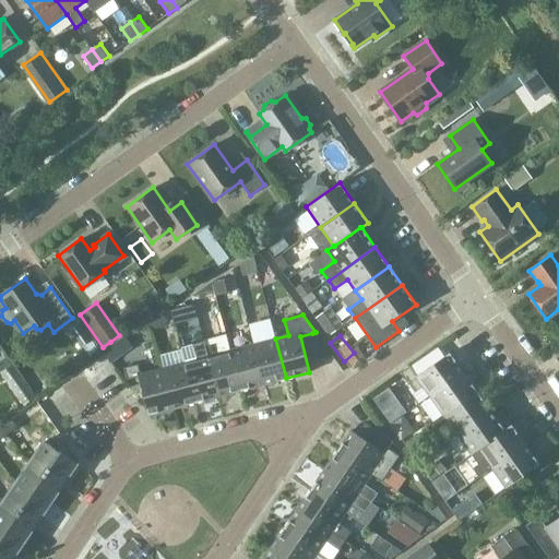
[(263,384),(286,378),(275,339),(252,344),(263,384)]
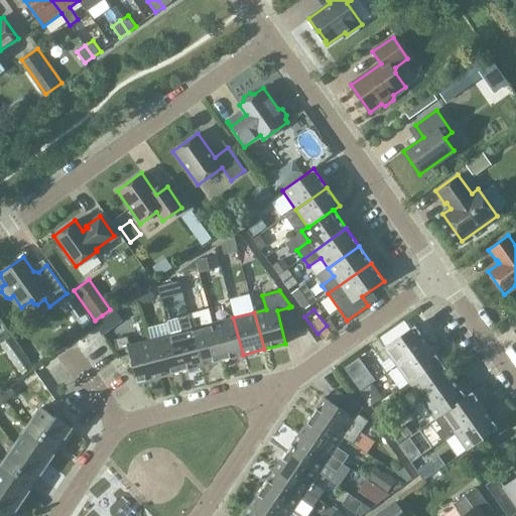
[(222,361),(243,355),(233,317),(212,324),(222,361)]
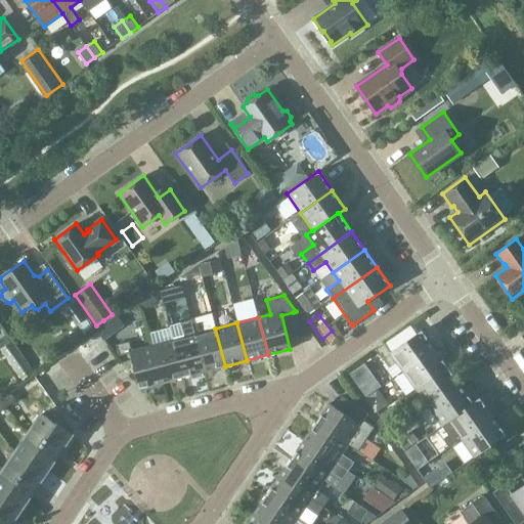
[(204,372),(225,366),(215,329),(193,334),(204,372)]
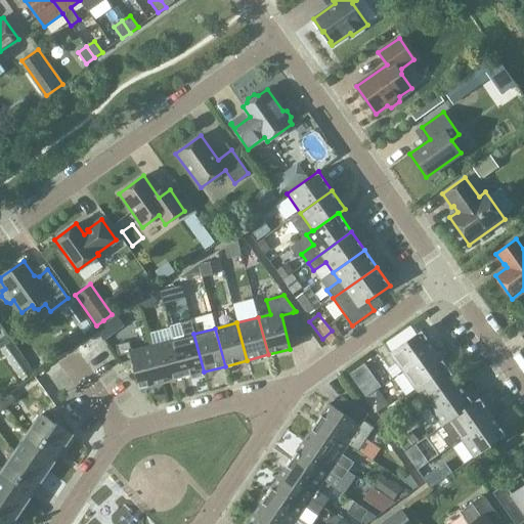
[(402,372),(434,349),(421,331),(391,352),(384,343),(376,349),(388,367),(396,362),(402,372)]
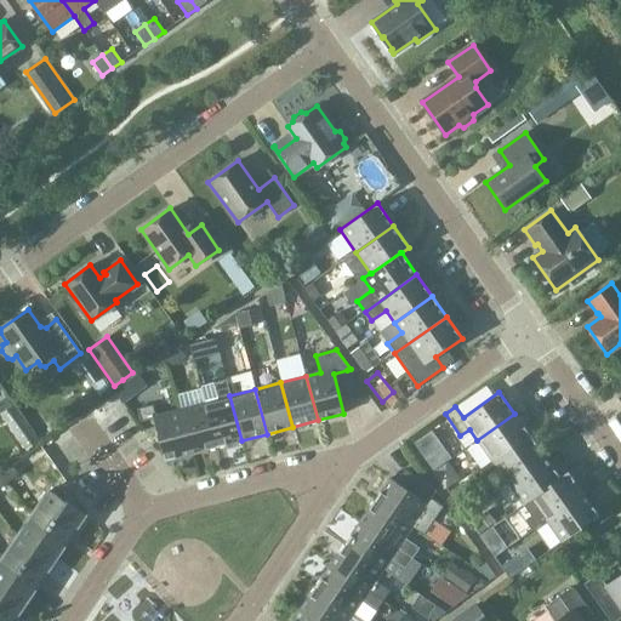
[(216,448),(241,440),(229,396),(204,403),(216,448)]
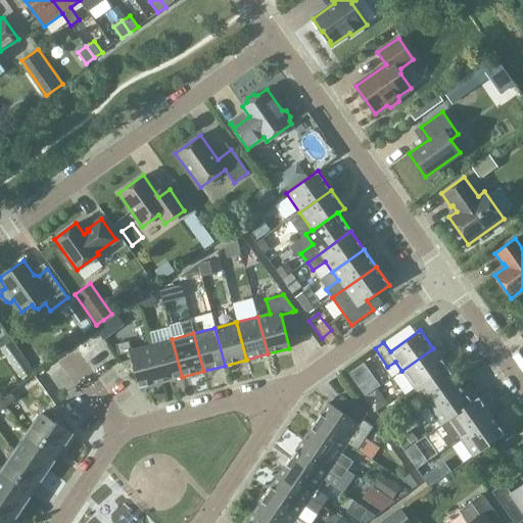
[(160,382),(182,377),(172,339),(151,344),(160,382)]
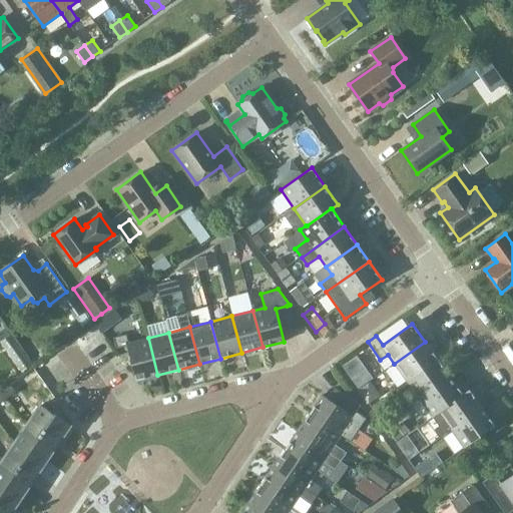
[(157,375),(148,338),(128,344),(125,335),(113,338),(116,348),(126,346),(136,381),(157,375)]
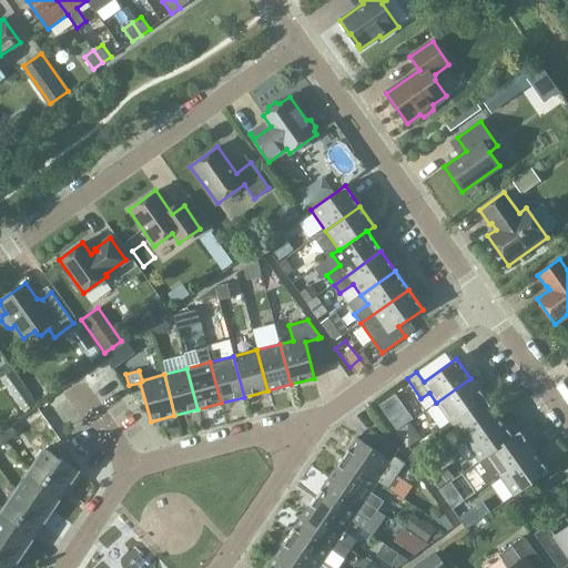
[(450,422),(484,397),(470,378),(436,403),(450,422)]
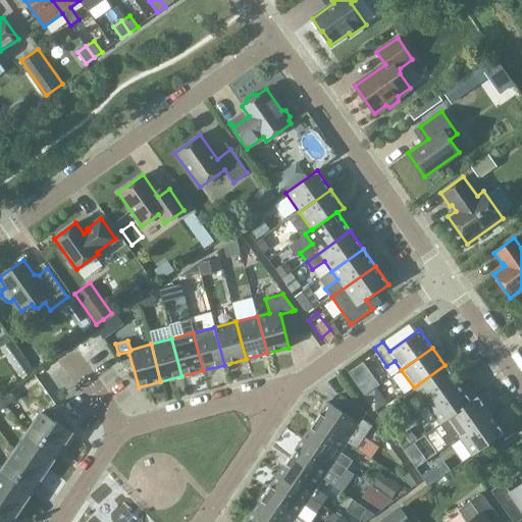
[(426,405),(458,382),(445,365),(414,387),(426,405)]
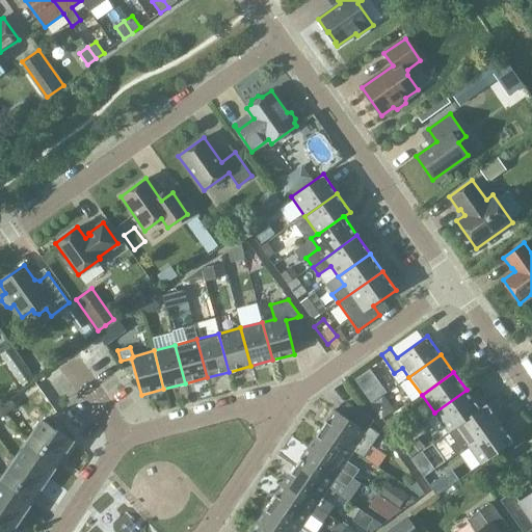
[(480,409),(479,408),(467,390),(434,413),(448,432),(480,409)]
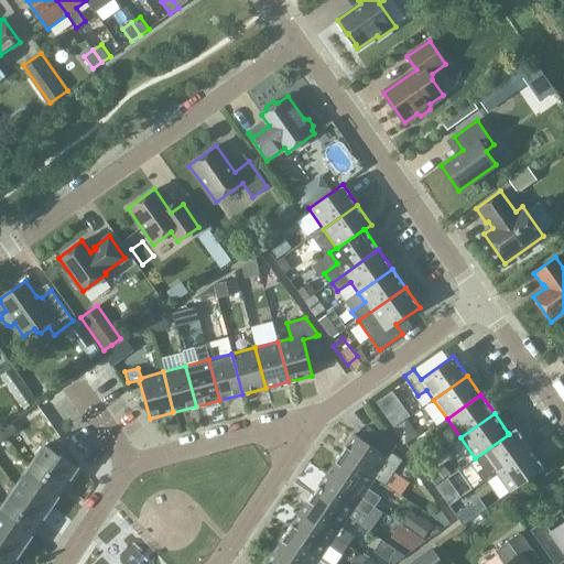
[(11,422),(1,429),(8,438),(18,431),(11,422)]
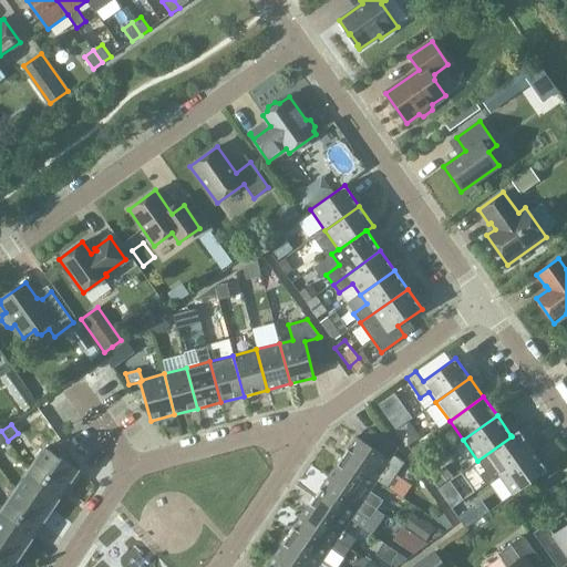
[(498,475),(533,451),(518,431),(511,435),(512,436),(477,461),(485,471),(480,475),(486,484),(498,475)]
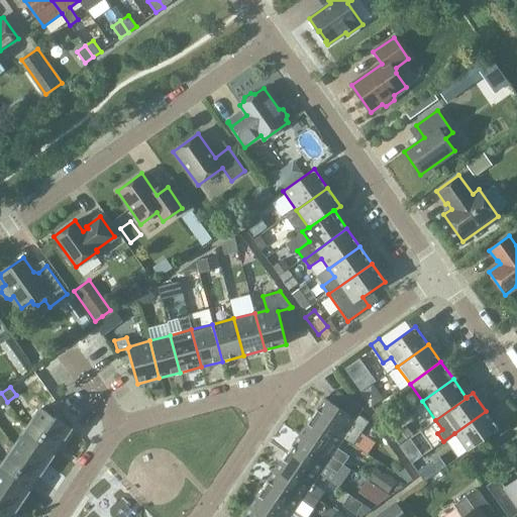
[(343,438),(352,445),(353,444),(368,454),(376,442),(362,432),(369,421),(357,414),(354,418),(324,398),(311,417),(343,438)]
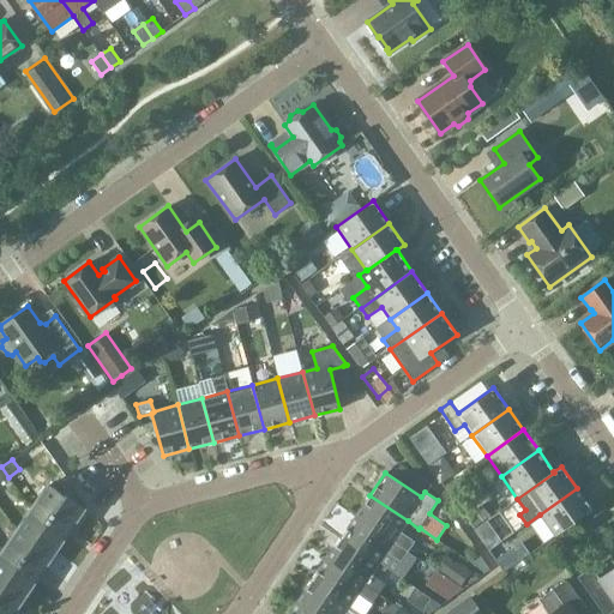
[(70,530),(84,509),(49,485),(34,506),(70,530)]
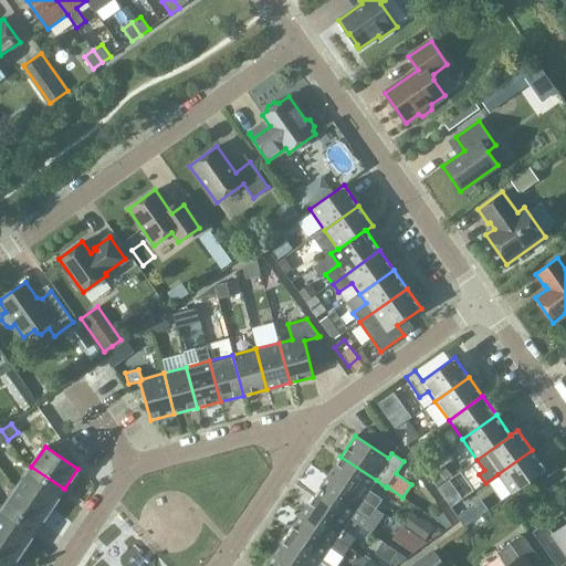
[(498,474),(512,494),(546,470),(532,450),(498,474)]
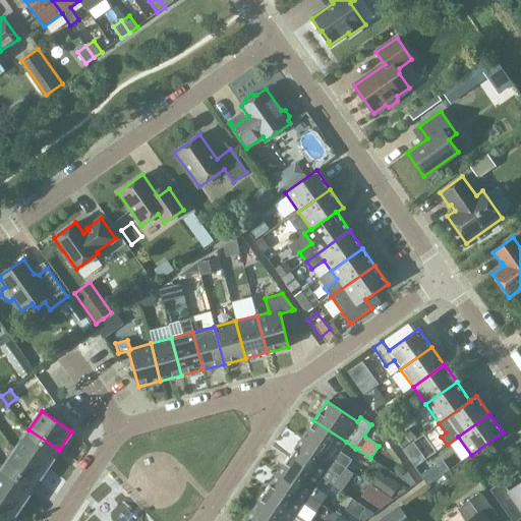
[(339,451),(346,442),(313,420),(301,438),(346,468),(351,460),(339,451)]
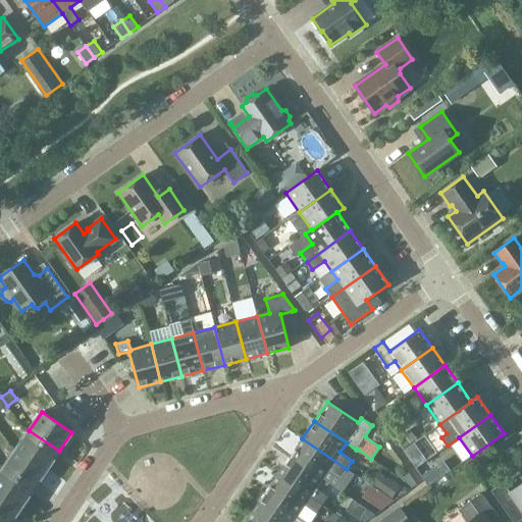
[(47,469),(59,451),(29,430),(16,449),(47,469)]
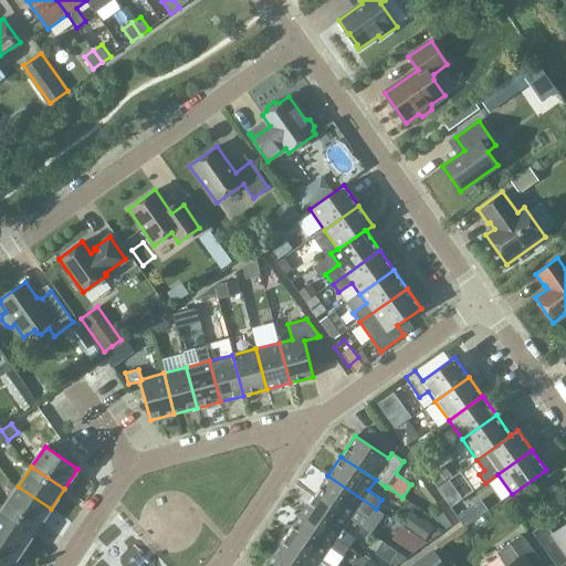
[(369,517),(376,509),(327,475),(314,495),(349,520),(356,509),(369,517)]
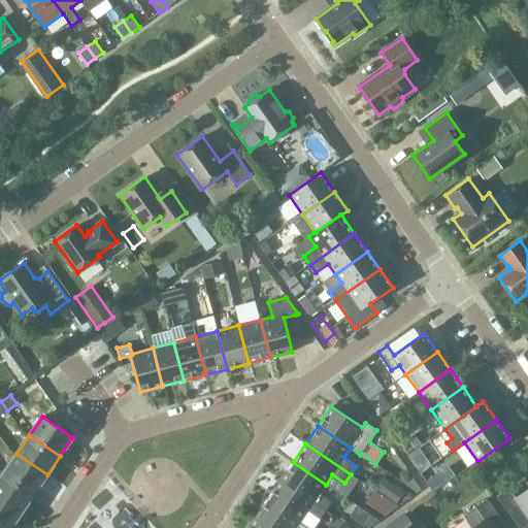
[(35,493),(47,474),(17,454),(4,472),(35,493)]
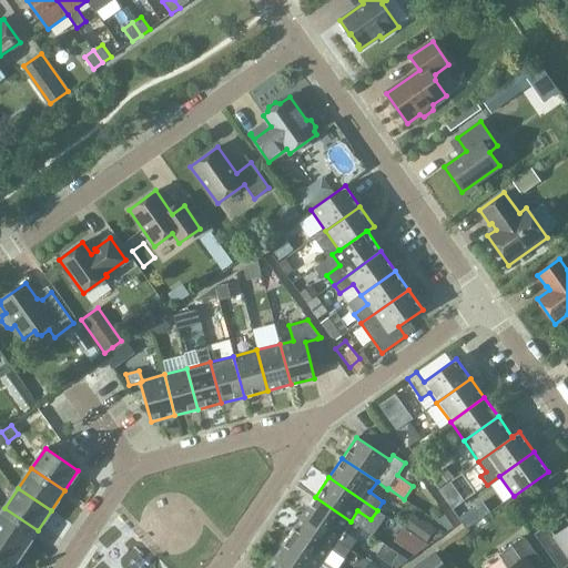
[(343,531),(351,521),(315,497),(302,517),(350,549),(356,540),(343,531)]
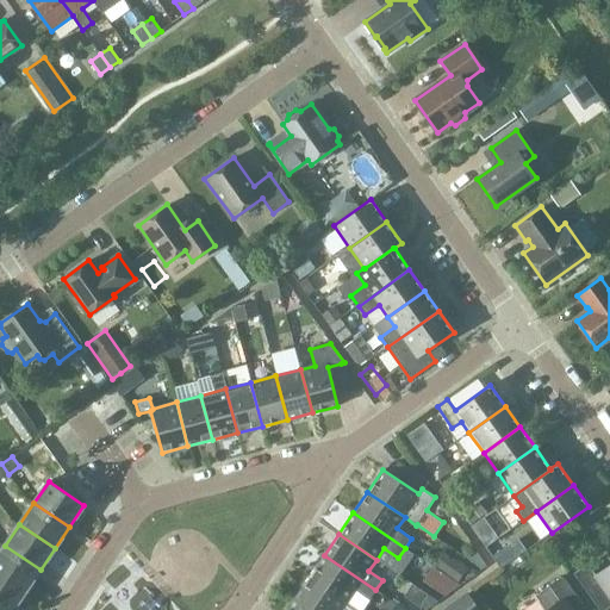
[(0,573),(25,591),(41,570),(5,546),(0,553),(0,573)]
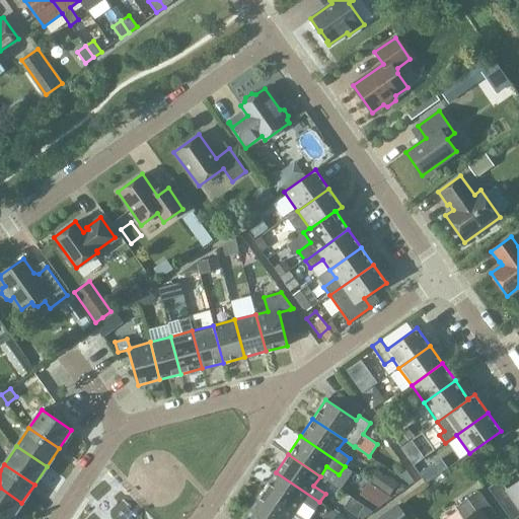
[(314,511),(319,502),(276,472),(264,491),(295,512),(302,503),(314,511)]
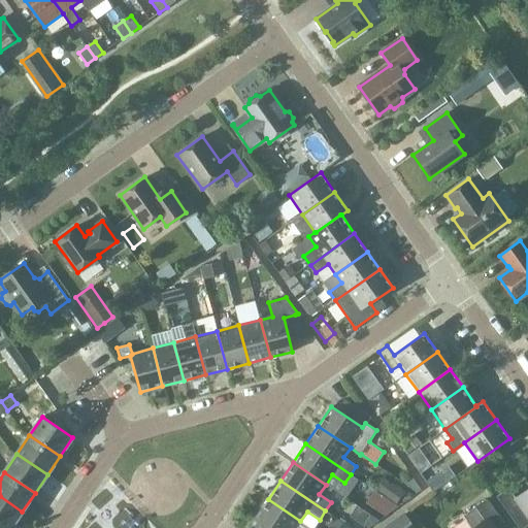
[(526,516),(527,518),(527,489),(516,498),(508,488),(496,496),(516,524),(526,516)]
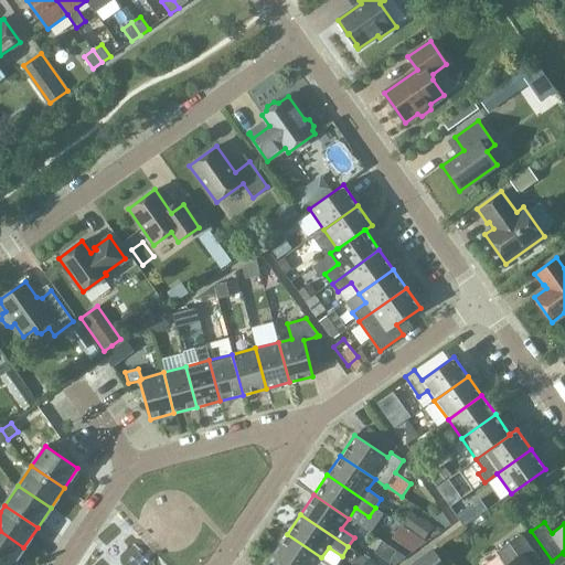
[(0,560),(8,564),(11,564),(23,547),(0,531),(0,560)]
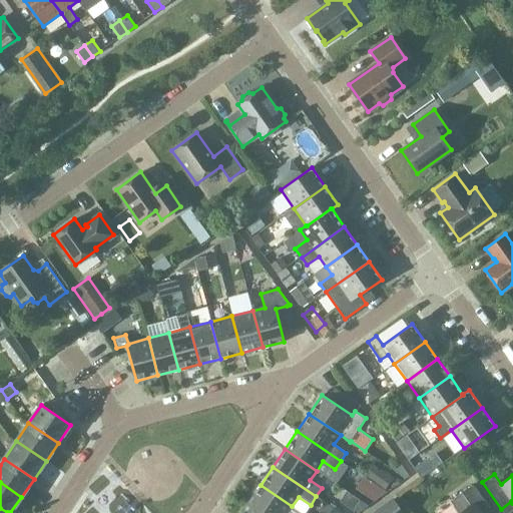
[(354,502),(364,491),(356,484),(346,494),(354,502)]
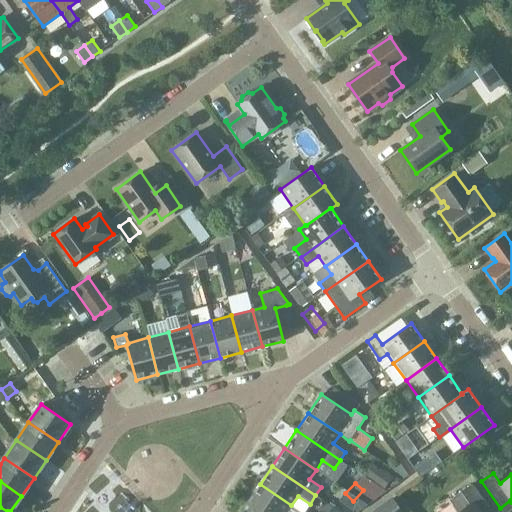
[(483,511),(489,508),(472,483),(449,500),(457,511),(483,511)]
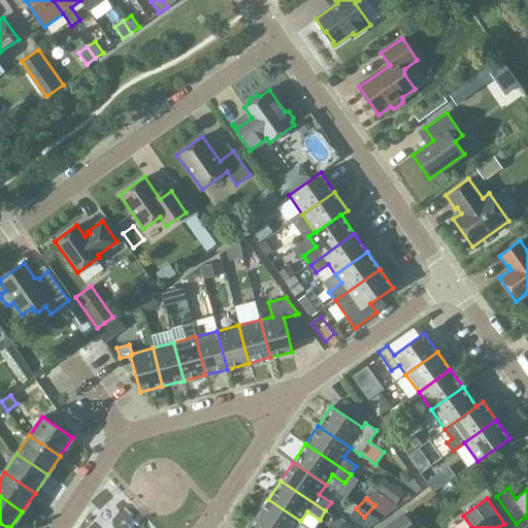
[(270,527),(295,527),(300,521),(268,499),(256,518),(270,527)]
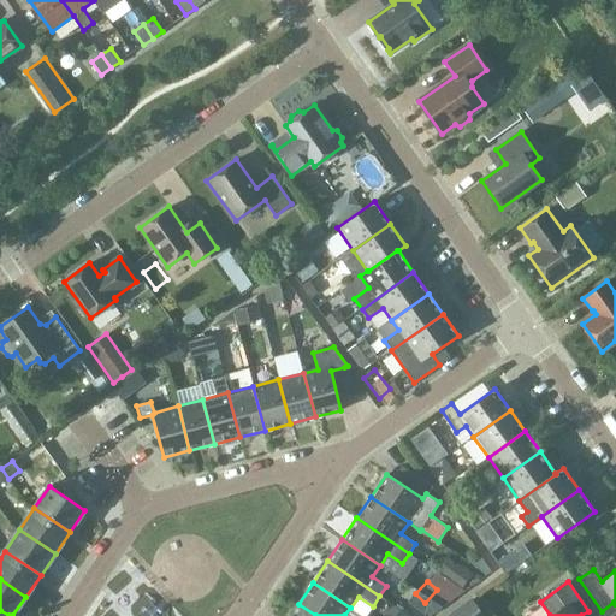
[(448,615),(484,615),(472,598),(448,615)]
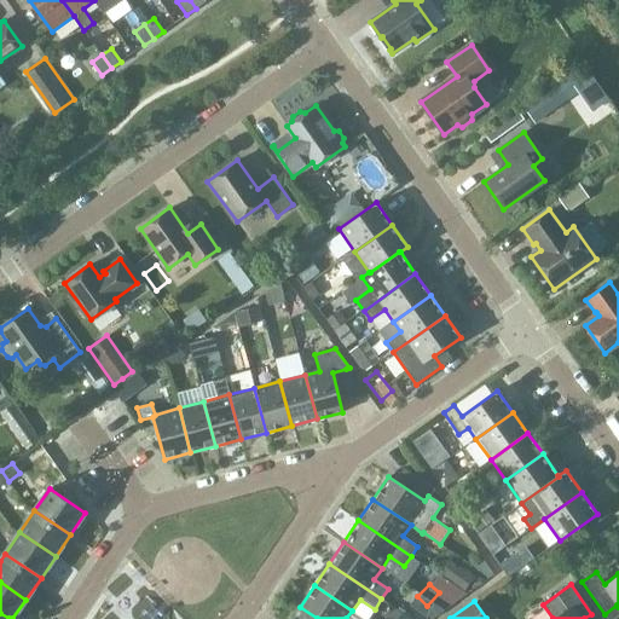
[(317,618),(300,607),(290,618),(317,618)]
